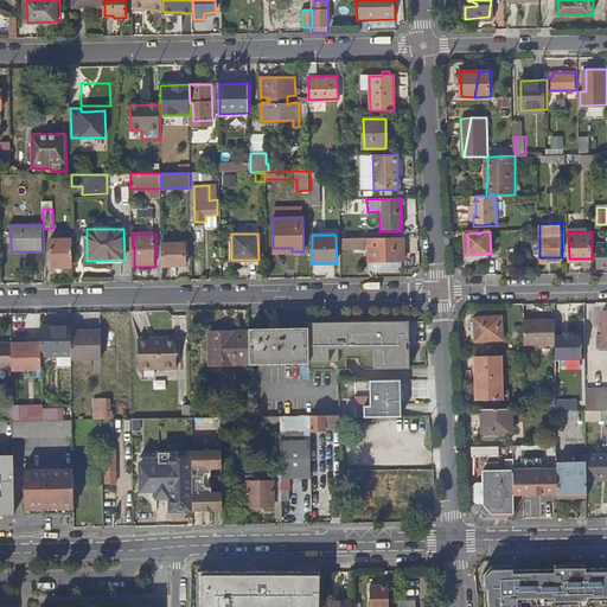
[(403,238),(340,238),(342,249),(368,249),(368,244),(369,244),(370,262),(403,262),(403,238)]
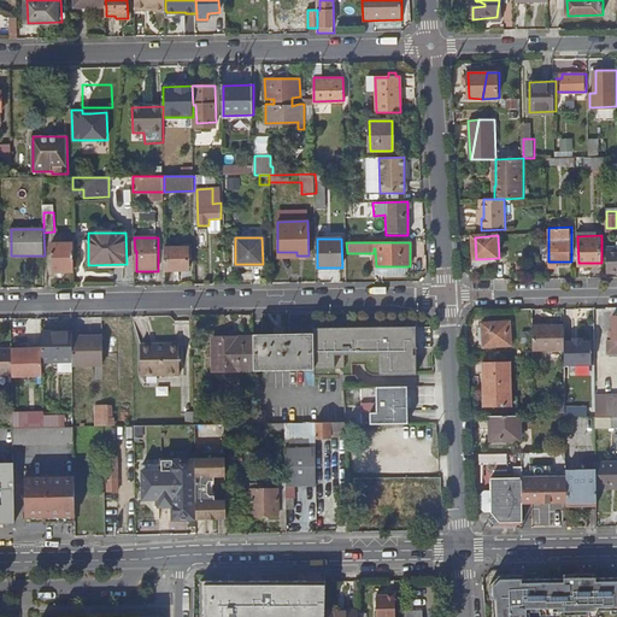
[(75,271),(74,244),(50,244),(50,256),(54,256),(54,271),(75,271)]
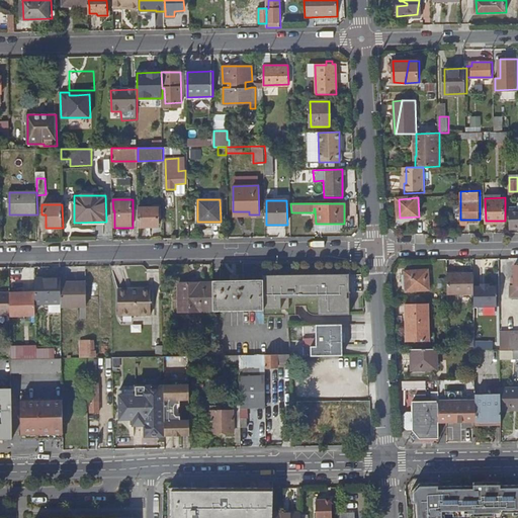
[(162,207),(139,207),(139,228),(159,227),(160,219),(162,219),(162,207)]
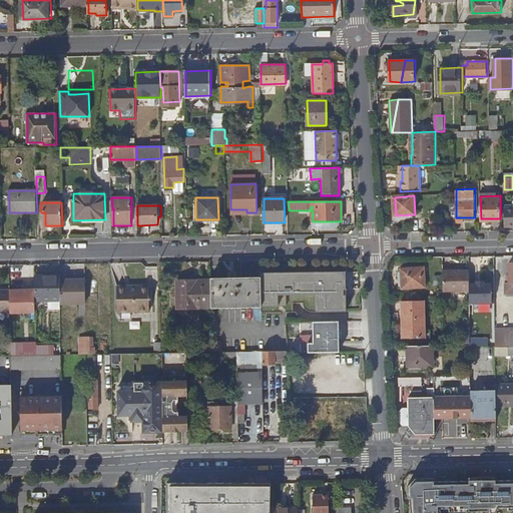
[(512,328),(496,329),(496,347),(512,346),(512,261),(511,263),(510,263),(510,278),(506,278),(506,294),(512,294),(512,328)]
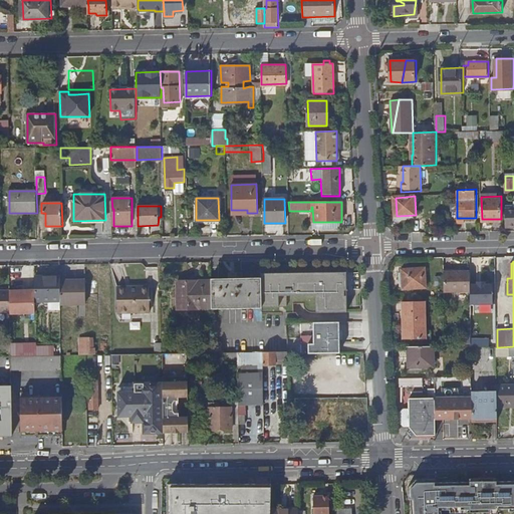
[(429,289),(428,269),(403,270),(404,290),(429,289)]
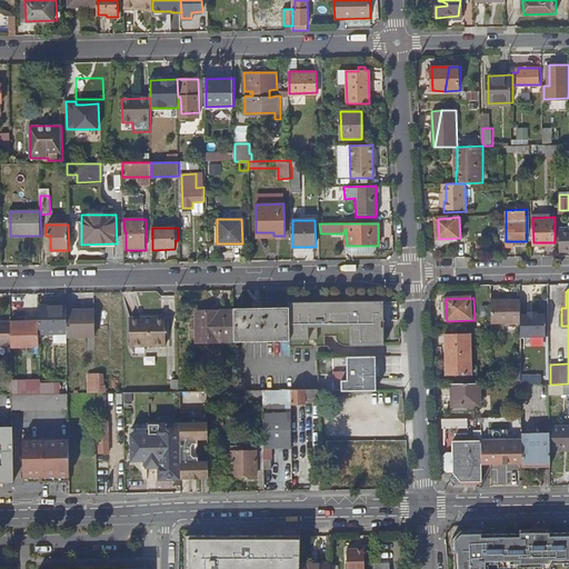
[(521,315),(520,300),(491,300),(492,320),(521,320),(521,315)]
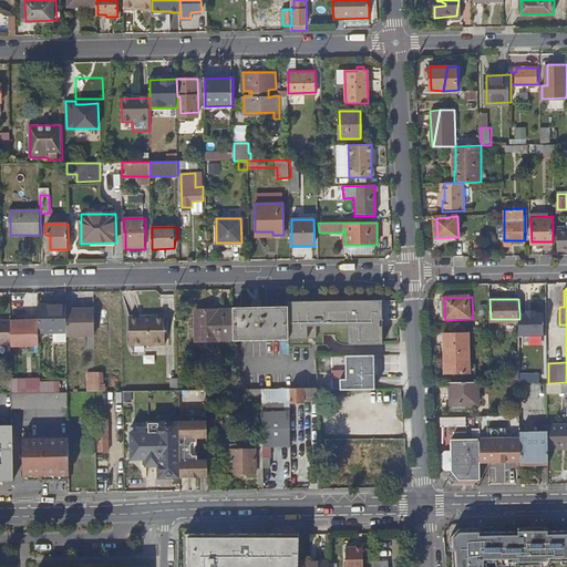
[(317,301),(318,327),(348,326),(348,346),(357,344),(357,300),(317,301)]
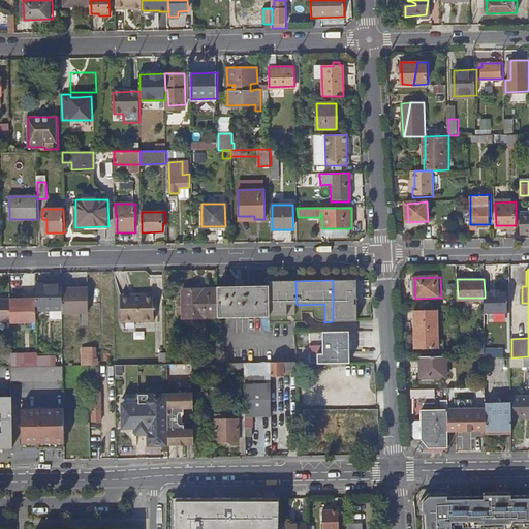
[(355,280),(333,280),(333,321),(356,321),(355,280)]
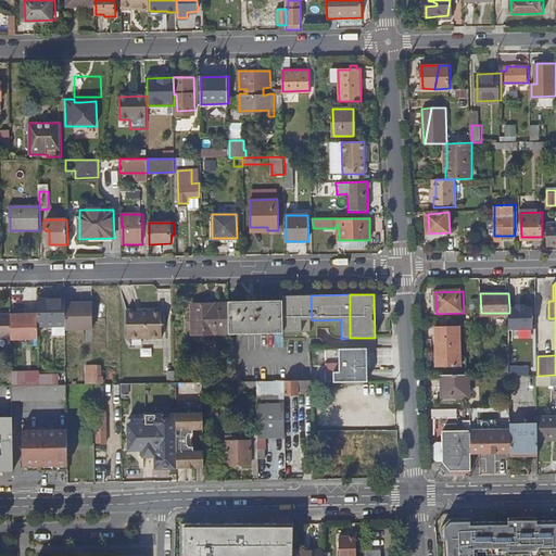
[(310,320),(312,320),(311,295),(283,297),(285,302),(285,332),(310,332),(310,320)]
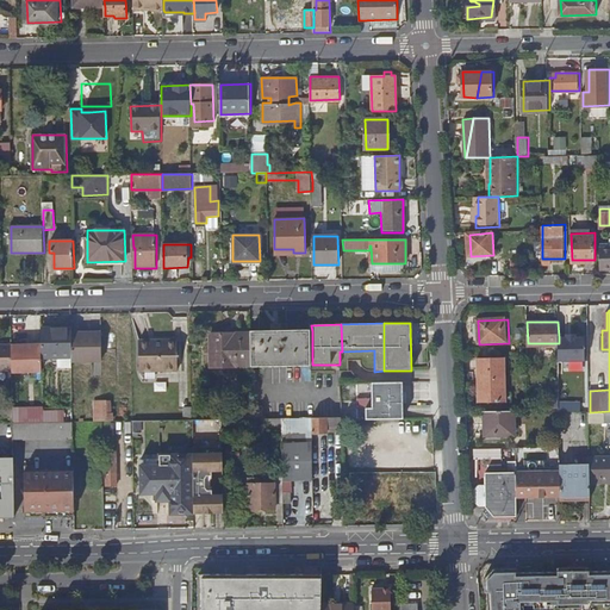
[(251,331),(251,334),(251,367),(282,367),(281,331),(281,325),(272,325),(272,331),(251,331)]
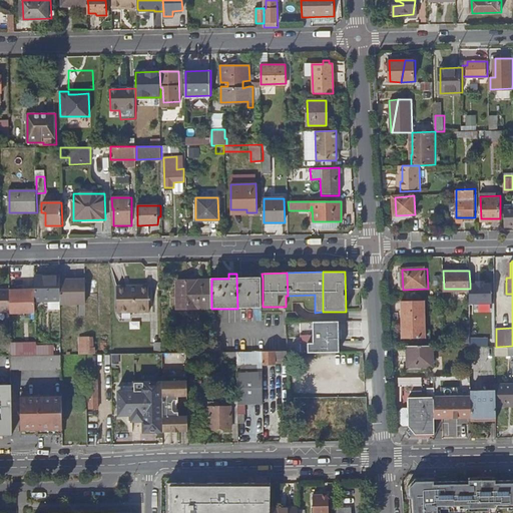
[(36,277),(36,275),(28,275),(29,287),(36,287),(36,277)]
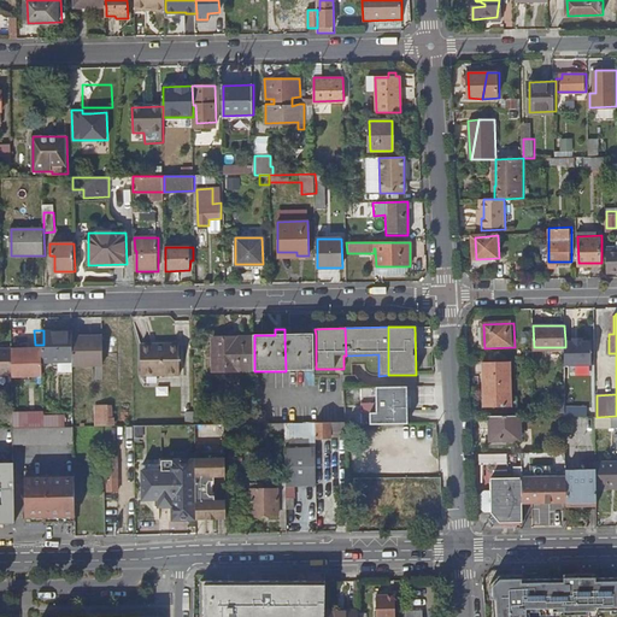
[(43,333),(43,345),(45,362),(74,362),(74,335),(72,331),(43,333)]
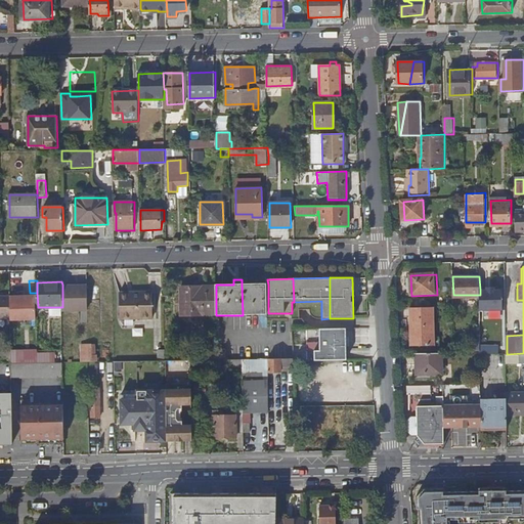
[(62,285),(62,307),(62,308),(88,308),(88,285),(62,285)]
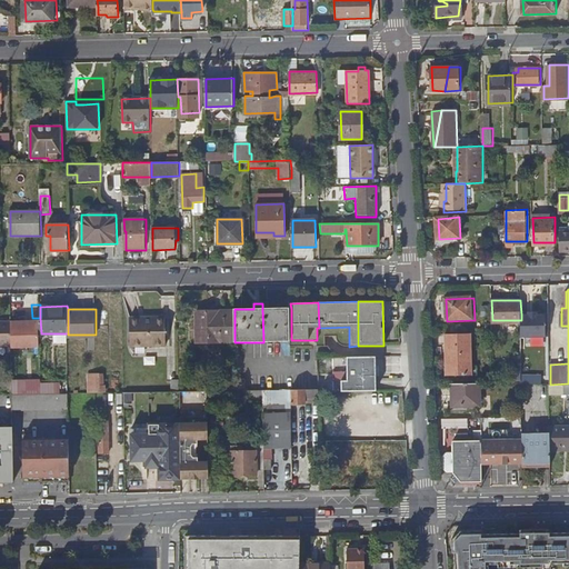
[(263,342),(291,342),(291,340),(291,309),(262,309),(263,342)]
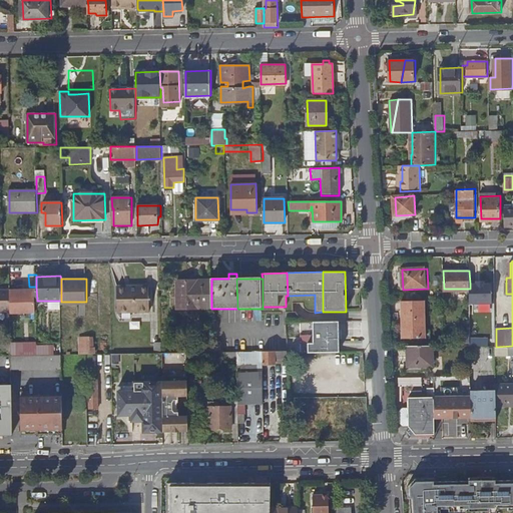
[(211,309),(211,281),(177,281),(177,310),(211,309)]
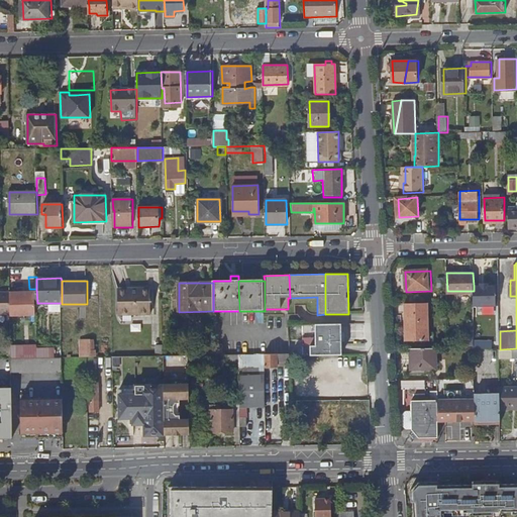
[(481,286),(474,286),(474,291),(474,306),(496,306),(496,286),(489,286),(489,284),(481,284),(481,286)]
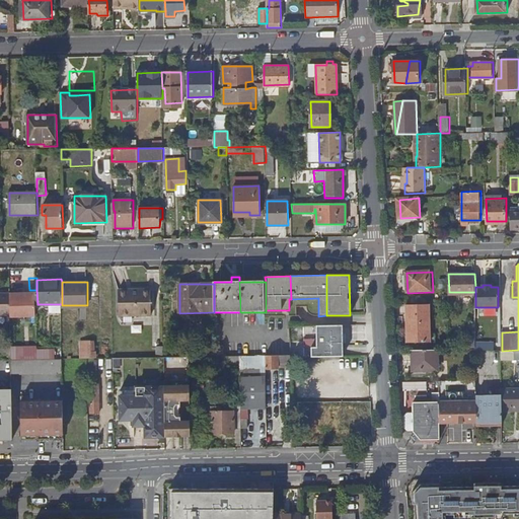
[(24,286),(15,287),(15,319),(24,319),(24,286)]
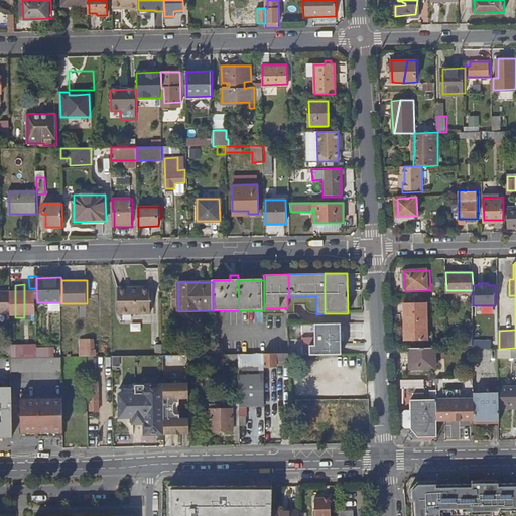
[(151,287),(119,288),(120,313),(152,312),(151,287)]
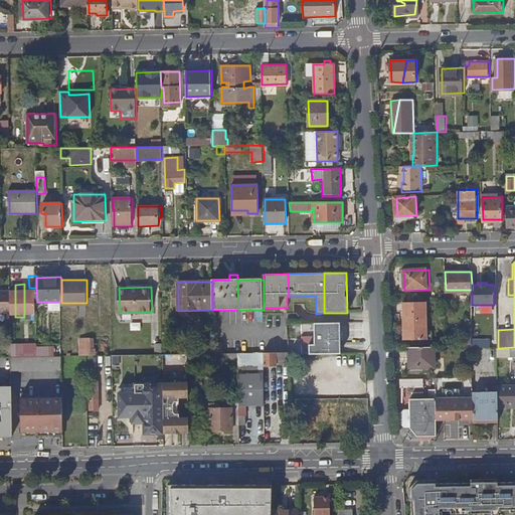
[(11,312),(11,291),(0,291),(0,312),(0,313),(11,312)]
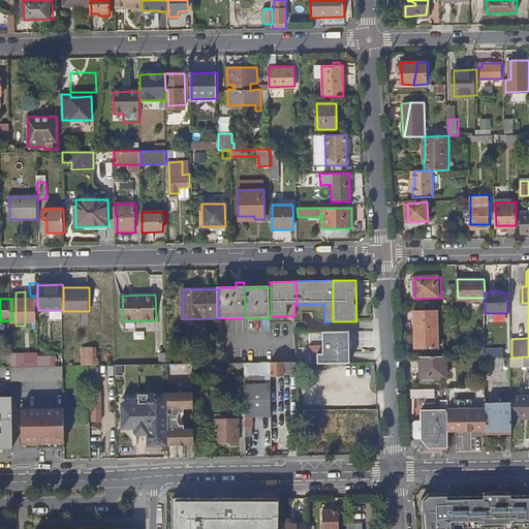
[(438,308),(414,309),(415,319),(417,319),(417,342),(439,341),(438,308)]
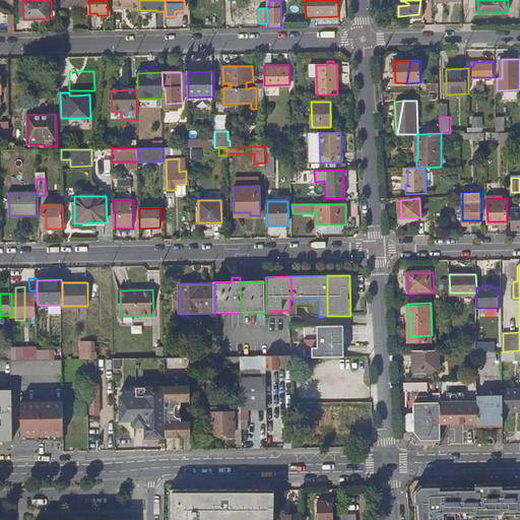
[(11,315),(0,316),(1,323),(11,323),(11,315)]
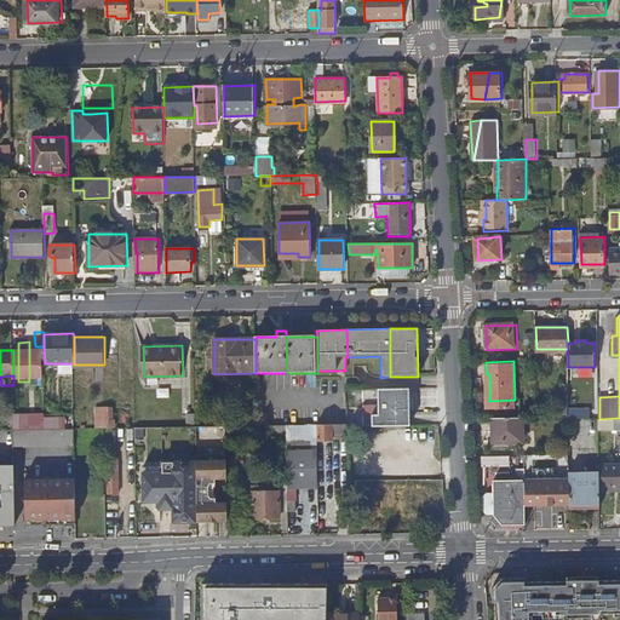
[(409,425),(408,390),(379,390),(379,414),(373,414),(373,425),(409,425)]
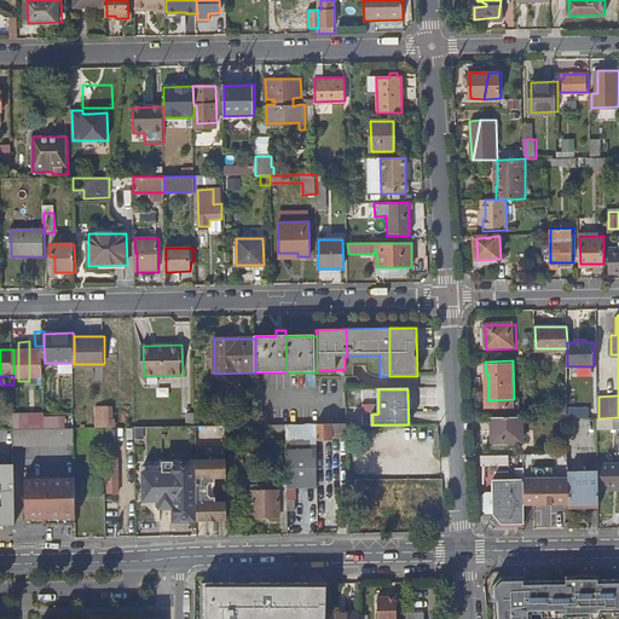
[(115,426),(114,404),(96,405),(96,427),(115,426)]
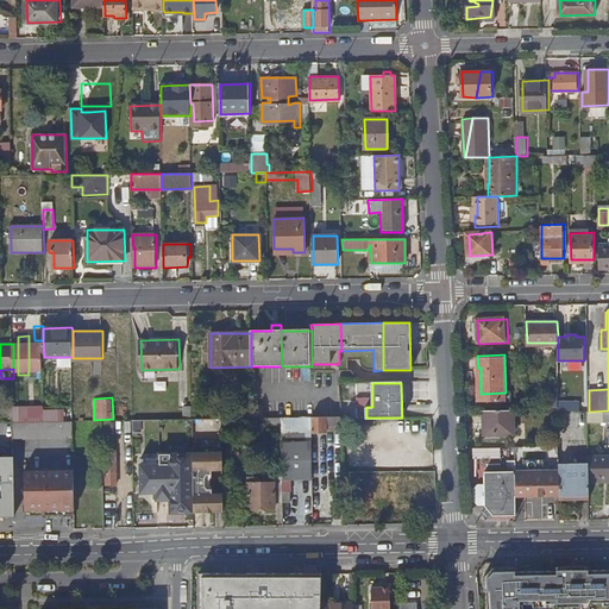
[(252,406),(252,413),(252,419),(264,419),(264,406),(252,406)]
